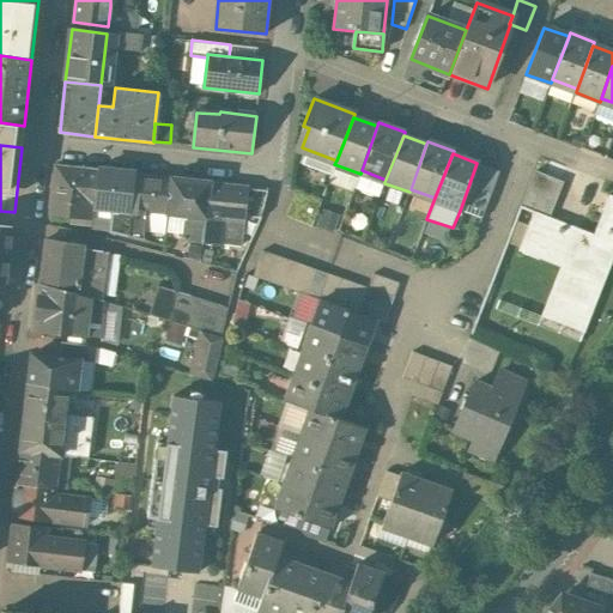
[(98,170),(55,165),(49,214),(93,219),(95,206),(98,170)]
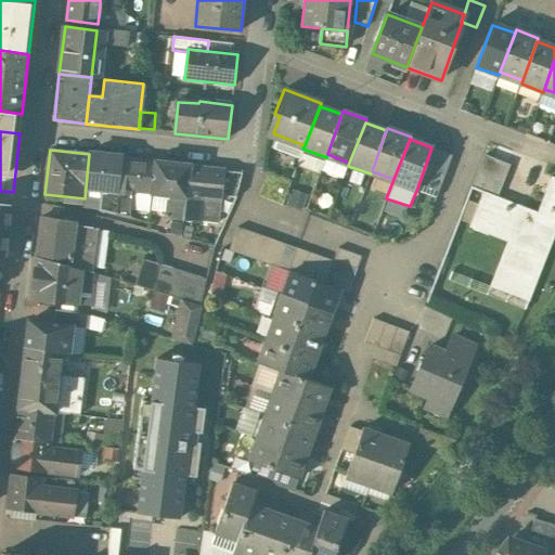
[(121,157),(89,154),(86,186),(102,189),(118,190),(121,157)]
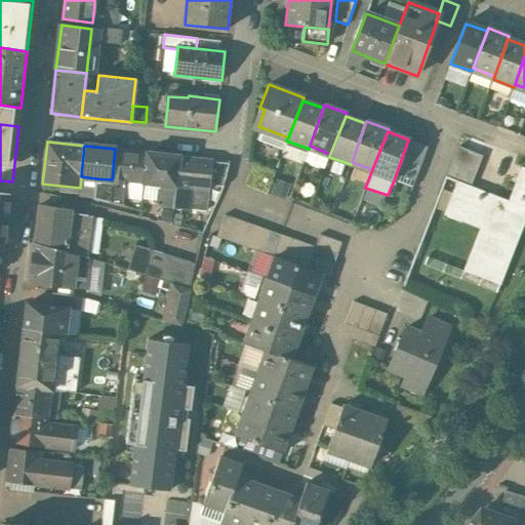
[(330,154),(310,146),(309,149),(304,161),(325,169),(329,157),(329,156),(330,154)]
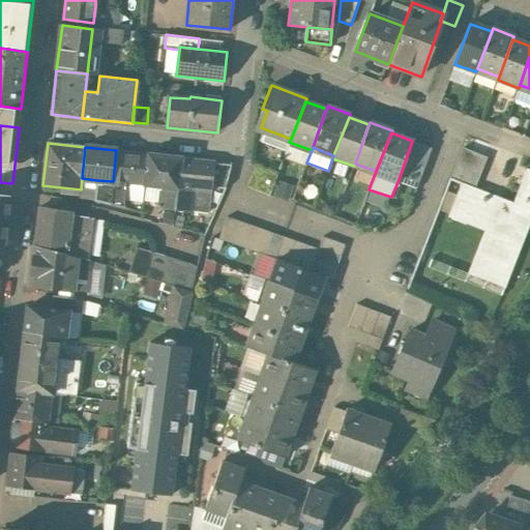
[(450,177),(462,182),(475,187),(487,157),(462,148),(450,177)]
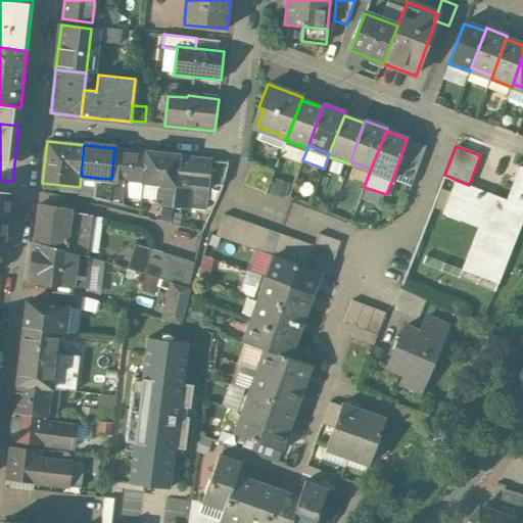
[(147,151),(114,148),(111,179),(125,181),(144,182),(147,151)]
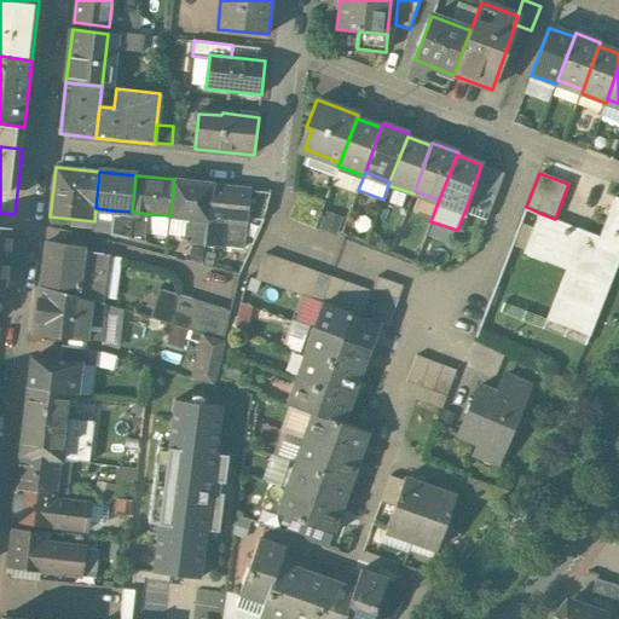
[(212,183),(174,179),(171,215),(191,218),(208,220),(212,183)]
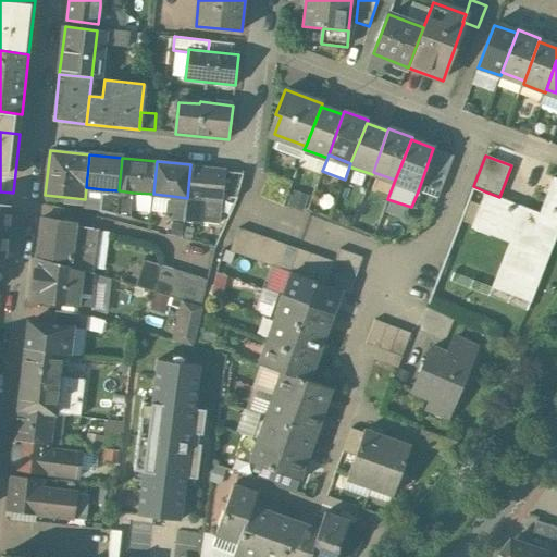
[(225,169),(190,164),(187,198),(222,201),(223,197),(225,171),(225,169)]
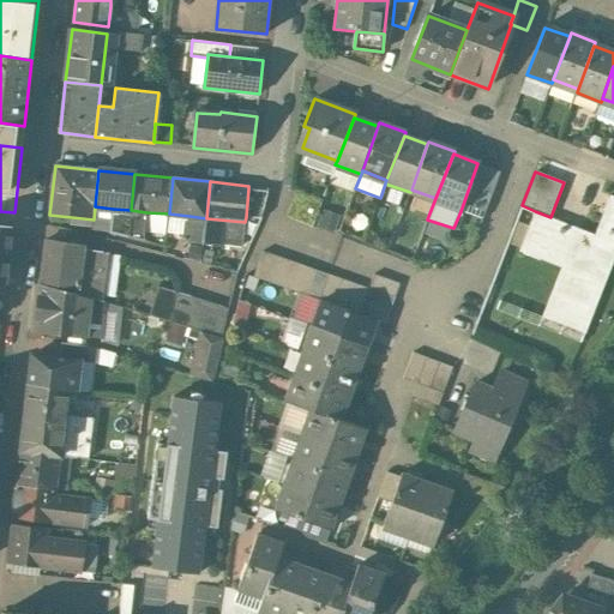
[(269,191),(248,188),(246,217),(260,220),(269,191)]
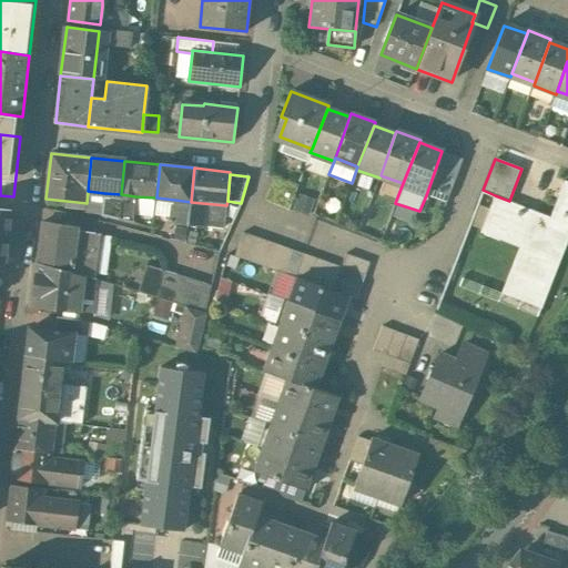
[(298,184),(274,175),(265,201),(290,210),(298,184)]
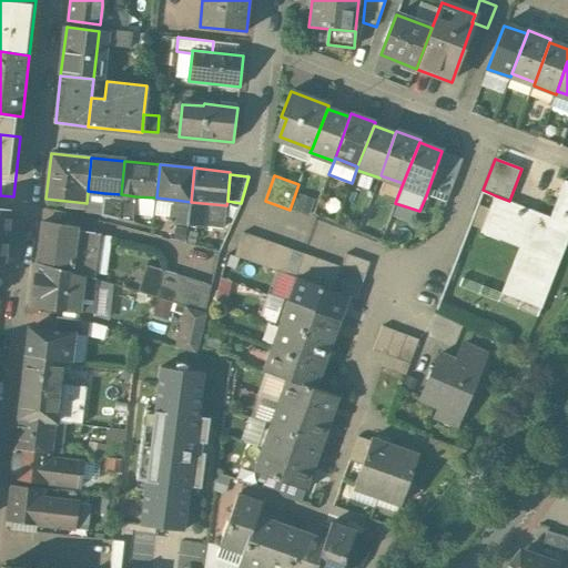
[(509,201),(495,195),(480,232),(483,233),(488,221),(531,239),(509,296),(541,308),(567,240),(567,182),(565,182),(551,217),(509,201)]
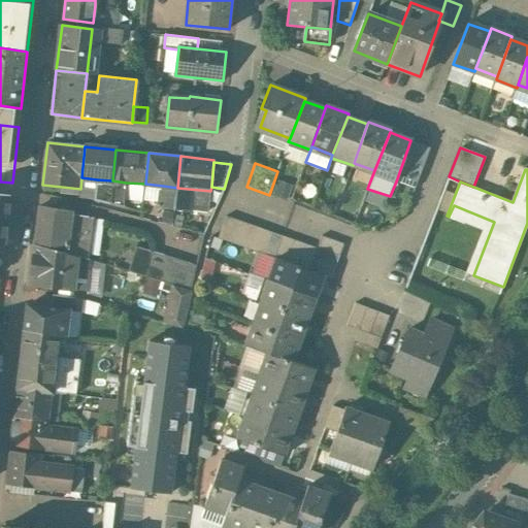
[(112,180),(97,179),(95,195),(110,197),(112,180)]
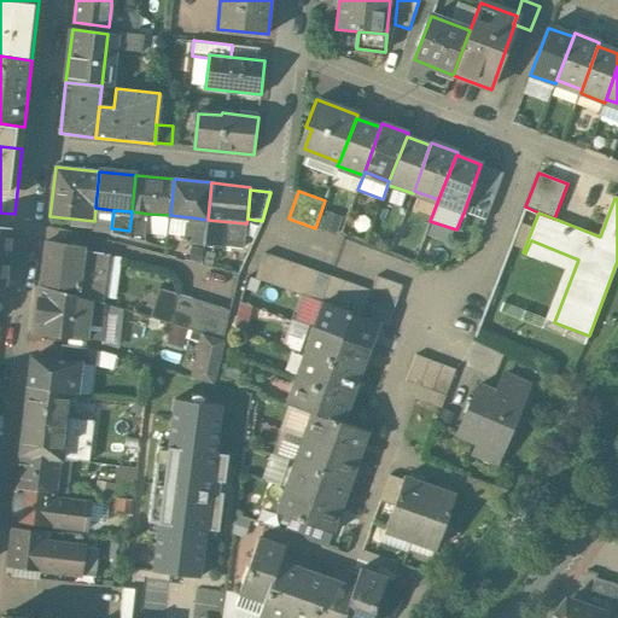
[(147,214),(132,211),(129,231),(146,232),(147,214)]
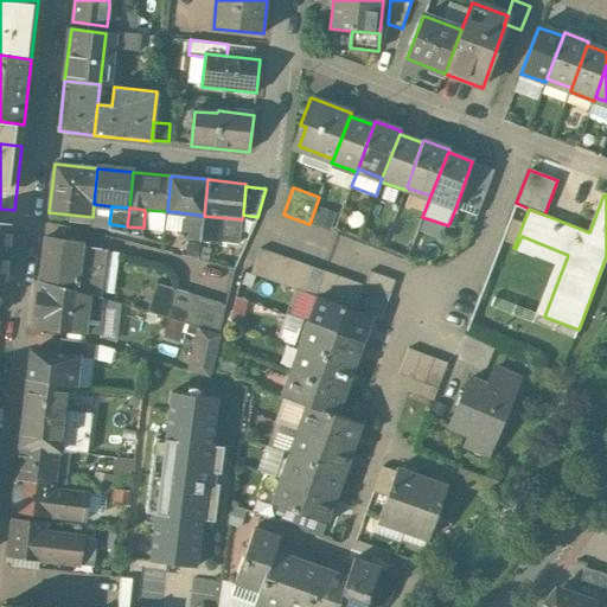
[(320,209),(317,223),(332,228),(336,213),(320,209)]
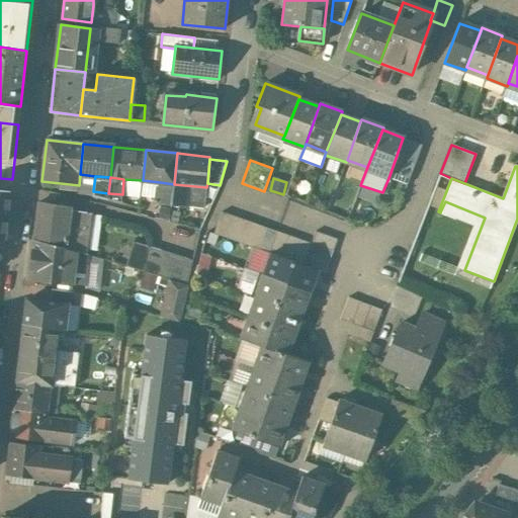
[(174,184),(160,182),(159,187),(156,187),(154,203),(172,205),(174,184)]
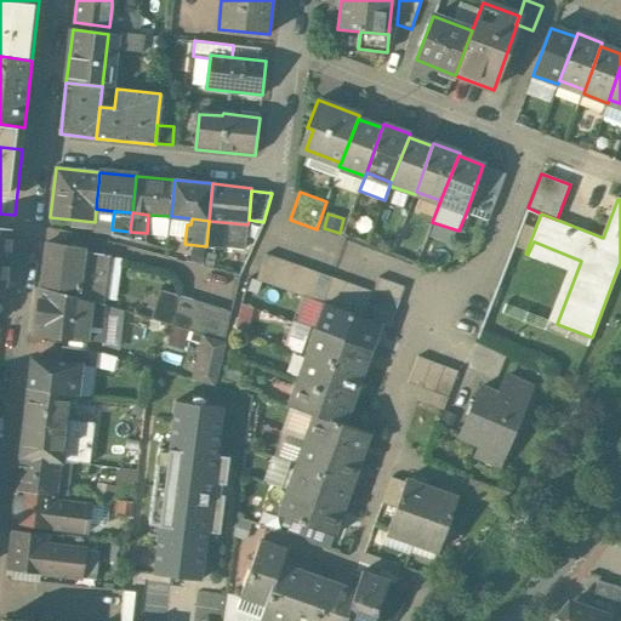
[(248,224),(209,221),(206,246),(245,250),(248,224)]
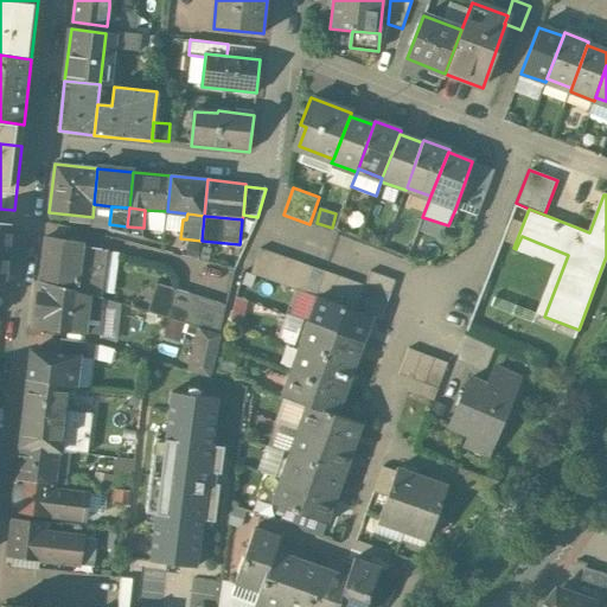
[(12,224),(0,223),(0,278),(6,279),(12,224)]
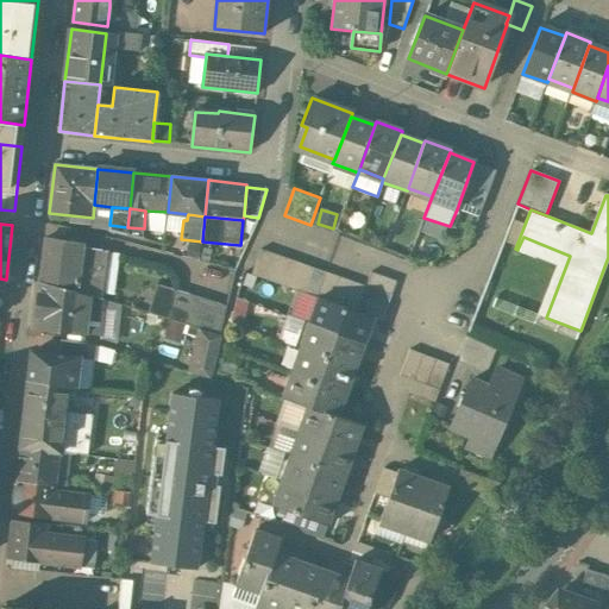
[(81,243),(46,239),(41,282),(75,286),(75,292),(90,296),(101,297),(102,282),(98,282),(101,249),(81,246),(81,243)]
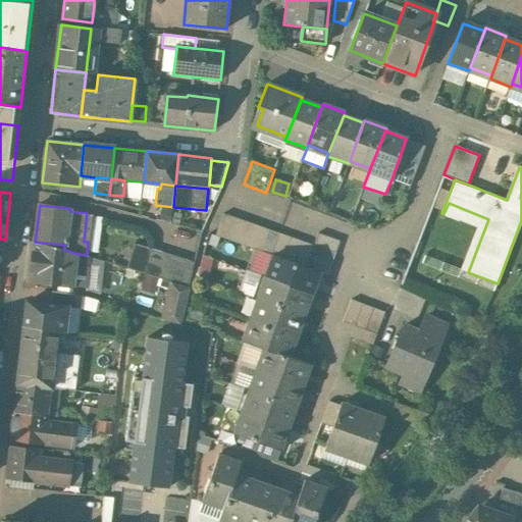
[(279,233),(223,213),(216,236),(271,255),(279,233)]
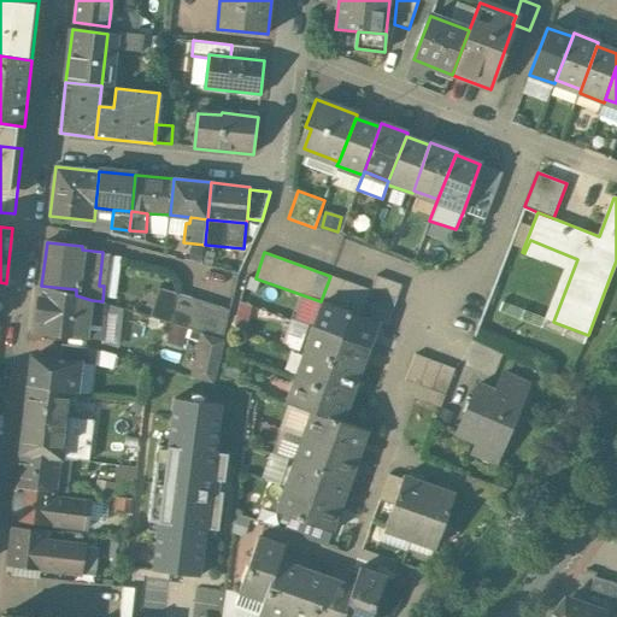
[(371,291),(330,276),(321,301),(323,303),(362,317),(371,291)]
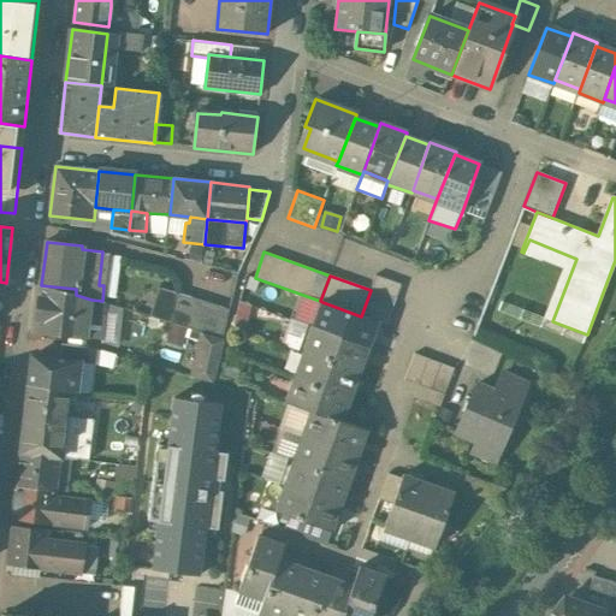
[(402,286),(375,277),(371,290),(361,317),(378,323),(386,326),(402,286)]
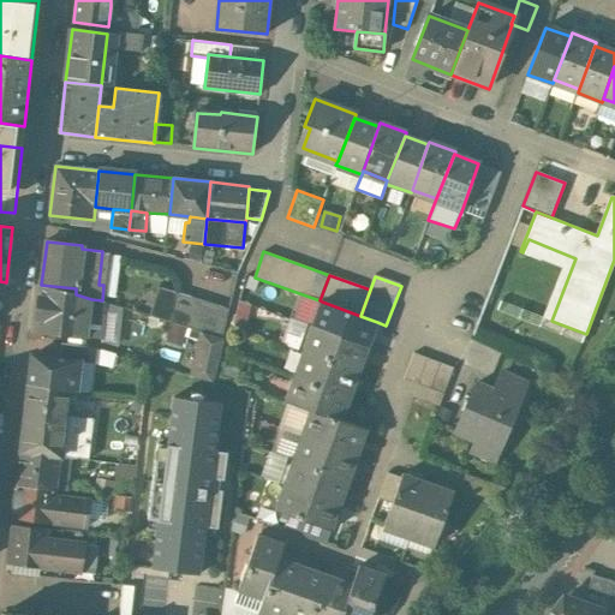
[(75,294),(41,285),(36,329),(84,335),(88,303),(73,298),(75,294)]
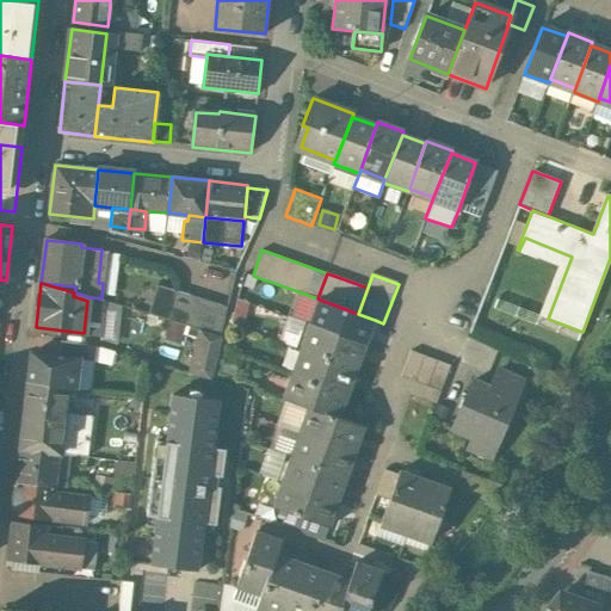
[(228,306),(156,283),(147,315),(201,331),(220,337),(228,306)]
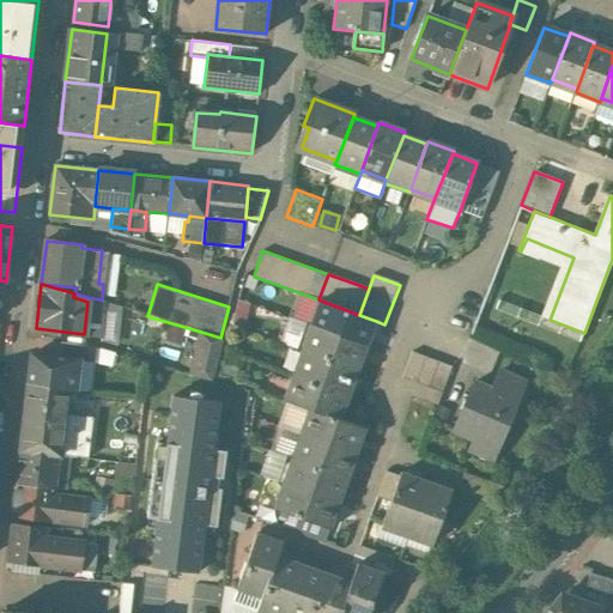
[(311,326),(368,346),(376,321),(359,315),(321,301),(311,326)]
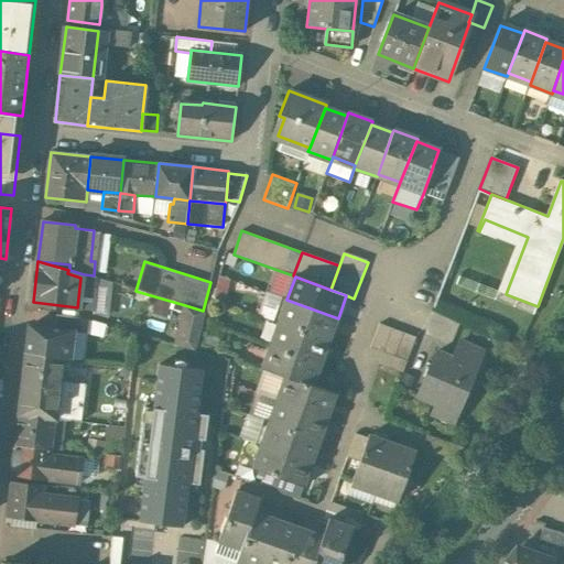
[(279,323),(329,340),(338,318),(286,300),(279,323)]
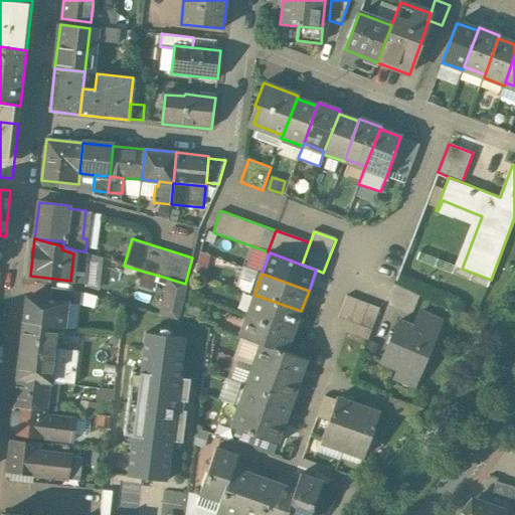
[(185,284),(169,279),(162,316),(178,320),(185,284)]
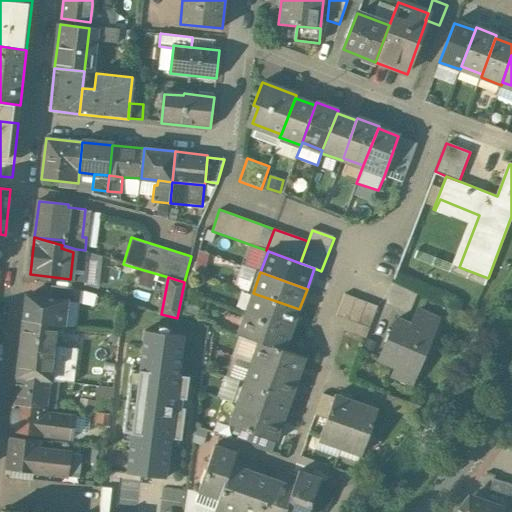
[(80,291),(69,289),(51,286),(50,298),(65,300),(62,326),(75,328),(78,303),(79,303),(80,291)]
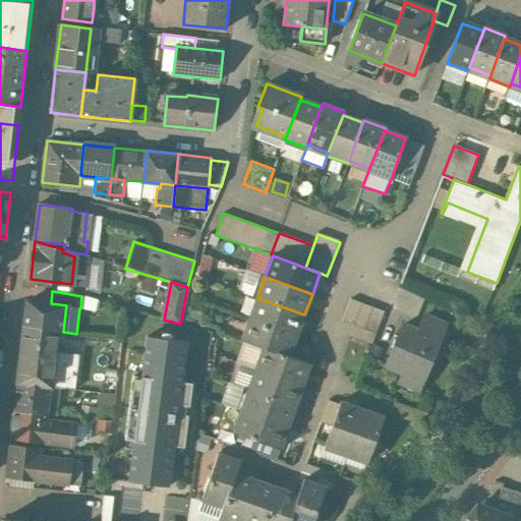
[(81,308),(99,310),(100,297),(83,295),(81,308)]
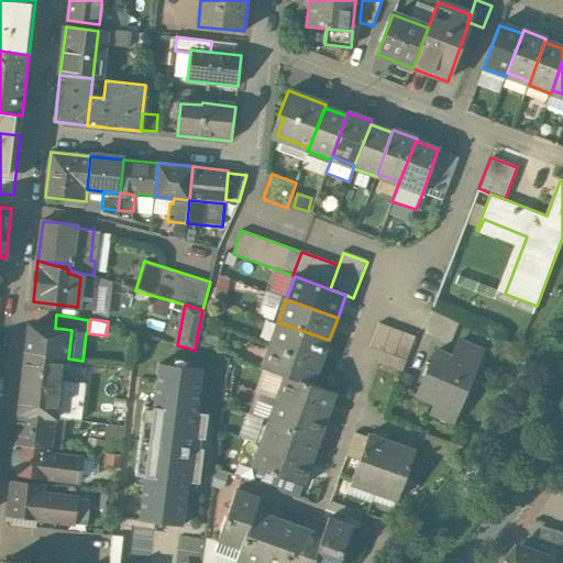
[(271,345),(321,363),(329,340),(278,322),(271,345)]
